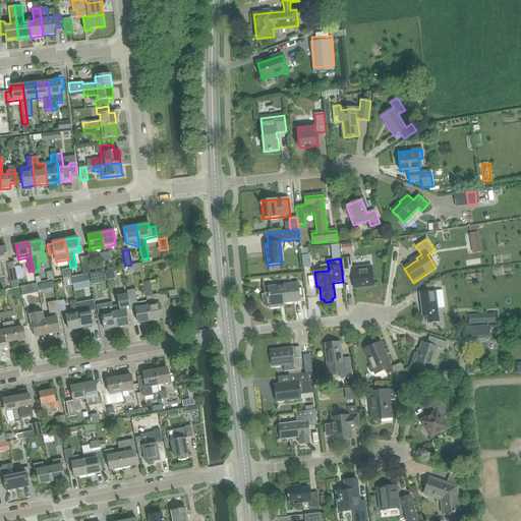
[(354,289),(373,286),(371,267),(353,269),(352,258),(342,259),(344,277),(352,277),(354,289)]
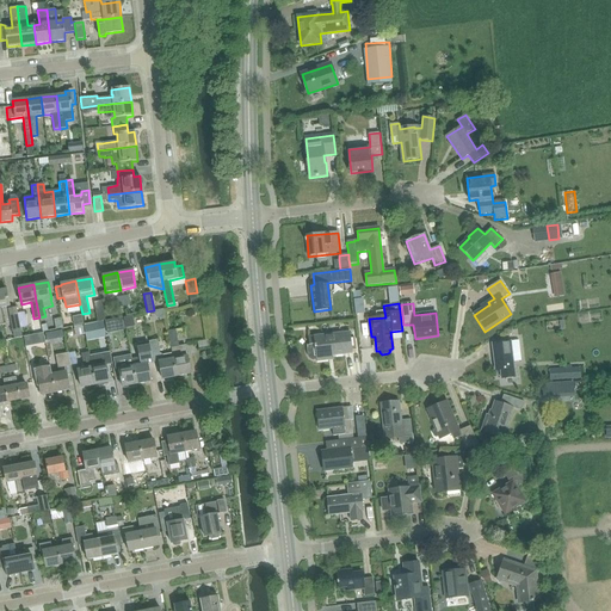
[(20,331),(20,329),(19,329),(18,319),(19,319),(17,307),(8,308),(12,332),(20,331)]
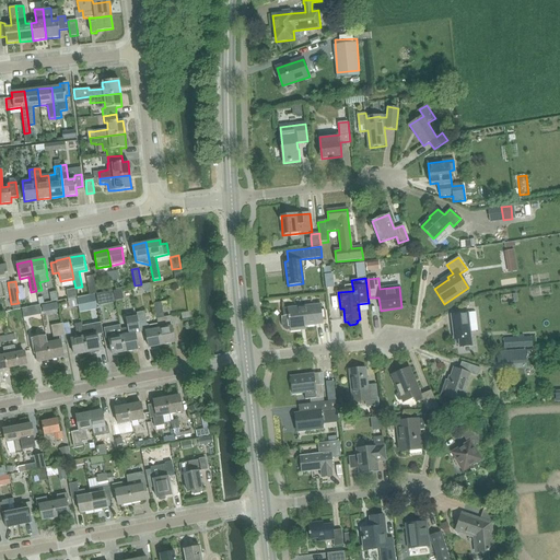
[(94,294),(77,298),(78,305),(95,302),(94,294)]
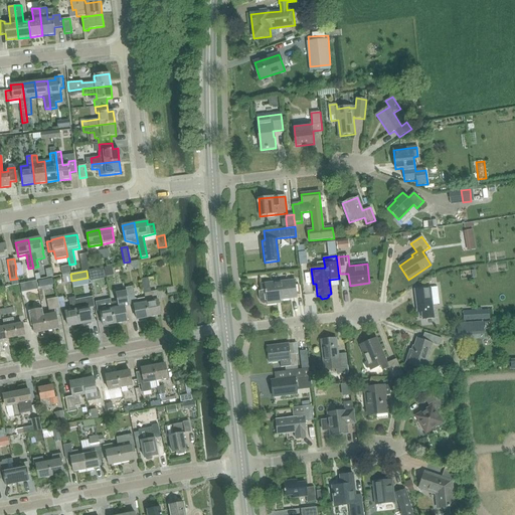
[(71,283),(70,275),(61,277),(62,279),(61,279),(62,285),(71,283)]
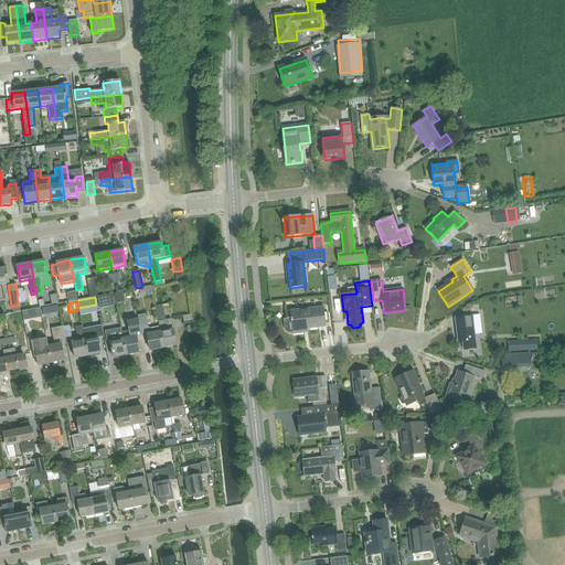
[(176,345),(172,329),(173,329),(171,319),(166,320),(162,305),(156,307),(158,316),(157,316),(158,322),(160,331),(159,332),(162,348),(176,345)]
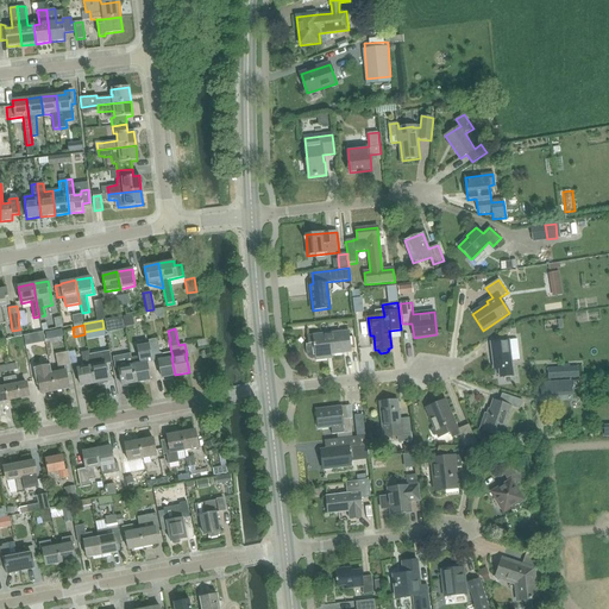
[(308,337),(309,344),(307,345),(308,355),(309,357),(311,358),(312,359),(314,359),(314,358),(315,358),(316,362),(328,359),(327,356),(352,352),(350,332),(308,337)]
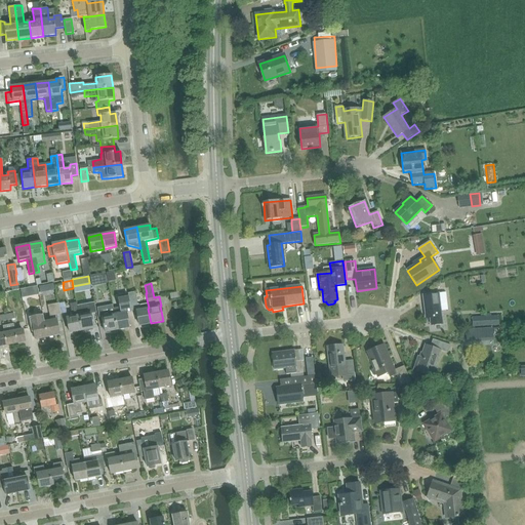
[(31,295),(29,287),(21,289),(22,297),(31,295)]
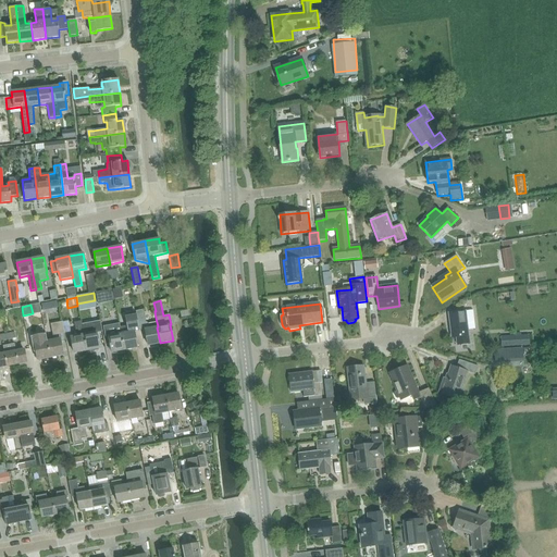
[(160,343),(157,327),(150,329),(149,325),(146,323),(143,310),(136,311),(137,314),(137,316),(138,324),(139,326),(138,326),(139,331),(144,330),(147,346),(160,343)]
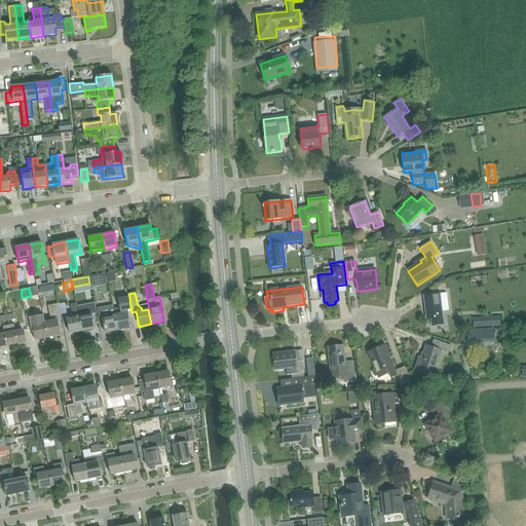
[(433,327),(444,325),(440,294),(425,296),(426,302),(424,302),(426,320),(431,318),(433,327)]
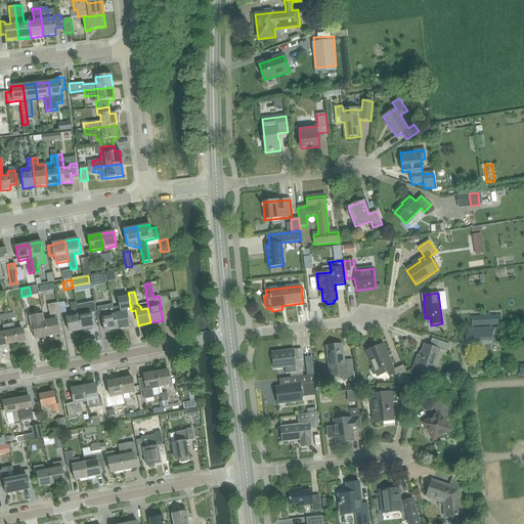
[(130,305),(129,297),(129,296),(118,298),(120,307),(113,308),(117,330),(129,328),(126,312),(131,311),(130,307),(131,307),(130,305)]
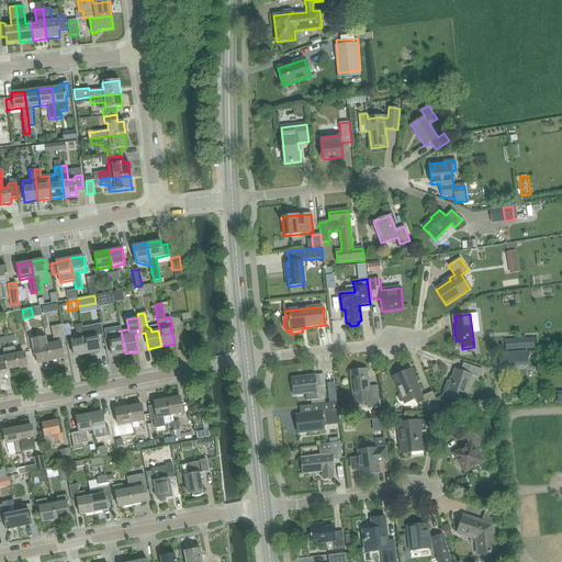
[(100,323),(82,326),(82,329),(85,338),(83,338),(87,355),(88,355),(88,356),(90,357),(93,356),(94,355),(94,353),(100,352),(97,336),(102,335),(100,323)]
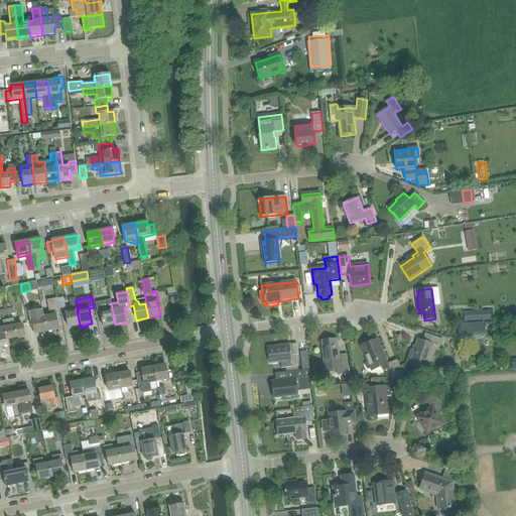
[(44,316),(43,316),(46,332),(58,330),(55,314),(54,314),(53,309),(59,308),(56,298),(46,300),(49,315),(44,316)]
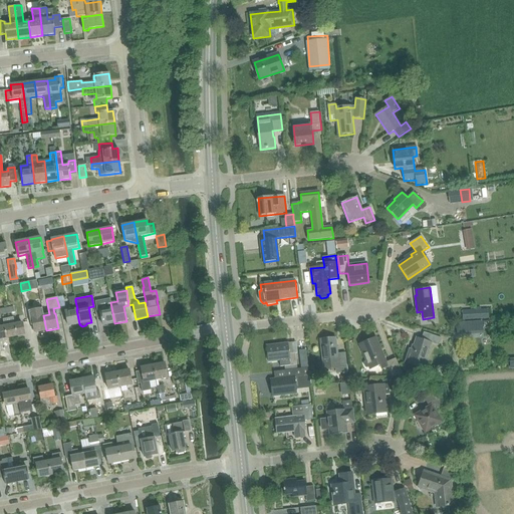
[(71,310),(64,311),(67,326),(79,324),(76,309),(77,309),(75,301),(75,298),(75,297),(68,298),(71,310)]
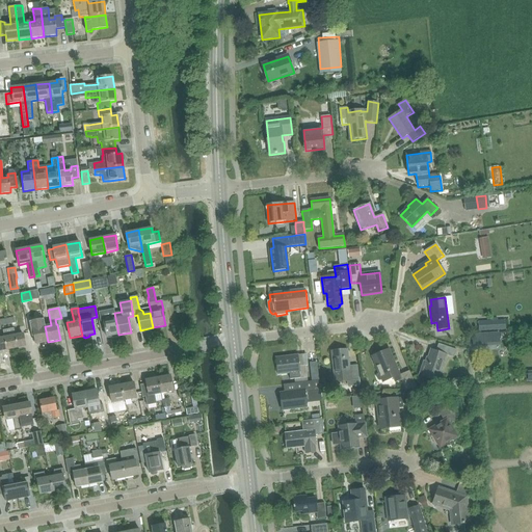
[(118,335),(114,313),(114,310),(100,312),(102,322),(104,322),(107,337),(112,336),(112,339),(118,337),(118,335)]
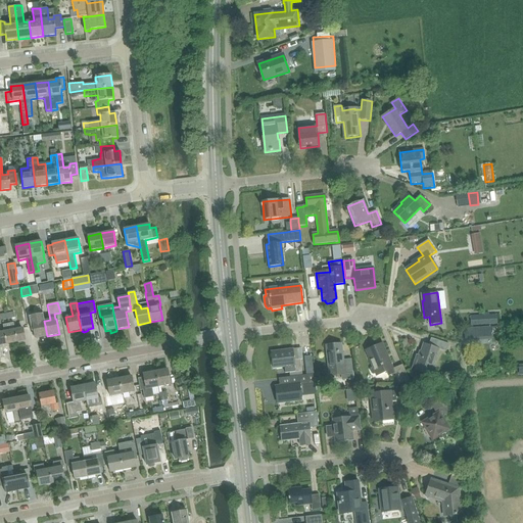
[(43,314),(29,317),(32,331),(34,331),(35,338),(47,336),(44,321),(45,321),(43,314)]
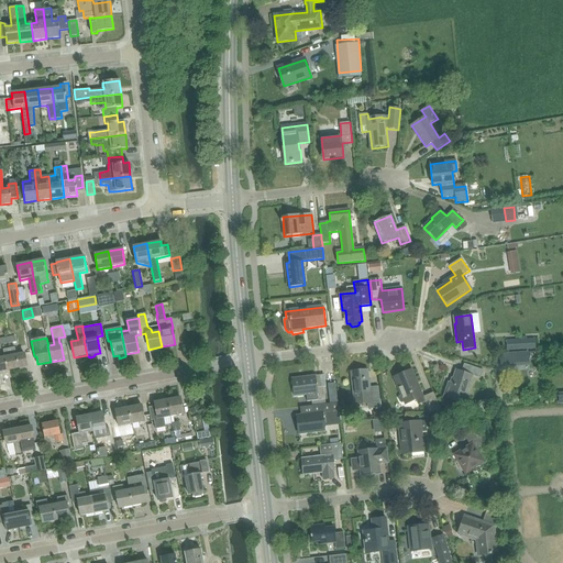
[(10,356),(12,370),(26,366),(24,354),(15,355),(14,348),(9,349),(10,356)]
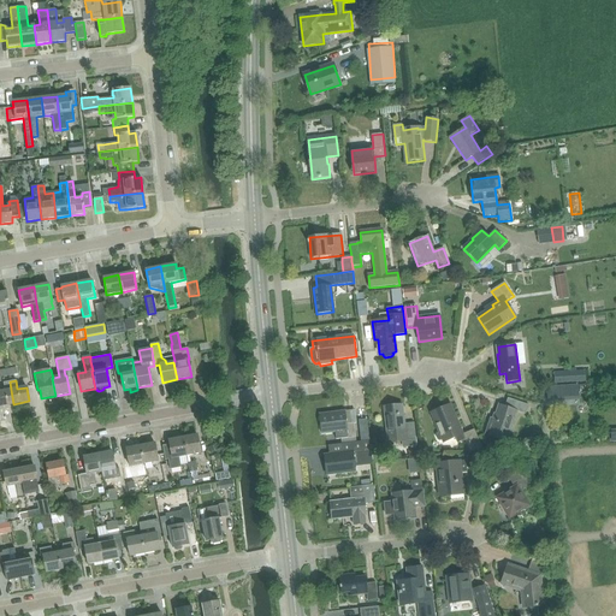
[(0,406),(13,404),(11,390),(10,381),(4,383),(5,391),(0,391),(0,406)]
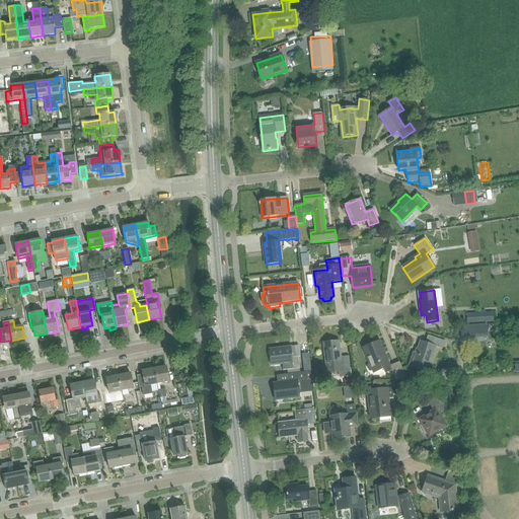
[(487,325),(461,326),(461,336),(488,335),(487,325)]
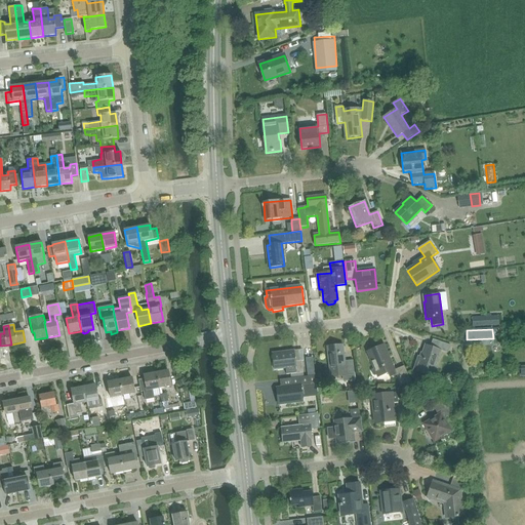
[(433,339),(430,347),(426,346),(420,358),(417,357),(413,369),(432,375),(441,351),(448,353),(450,346),(433,339)]
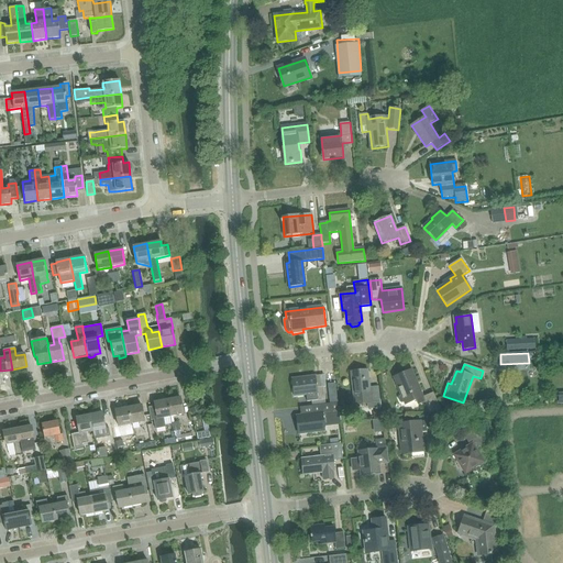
[(411,370),(393,377),(400,396),(399,397),(398,398),(400,403),(401,404),(404,403),(405,405),(416,400),(418,405),(424,403),(429,414),(441,411),(433,393),(423,397),(411,370)]
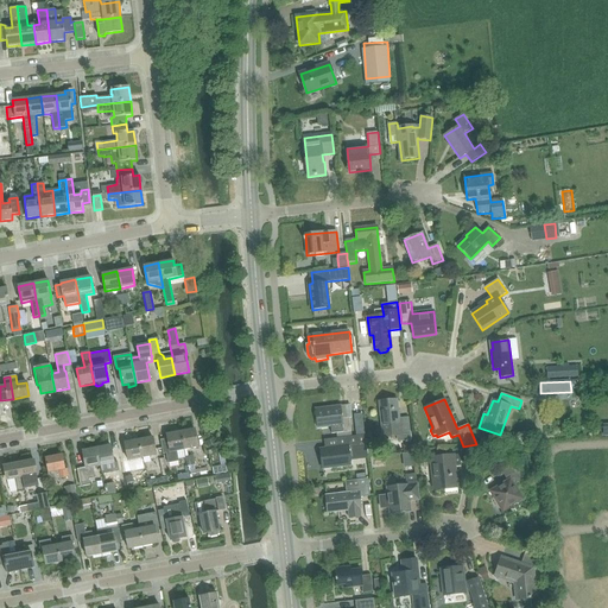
[(378,401),(380,426),(382,439),(396,438),(397,443),(411,442),(407,418),(398,418),(397,400),(378,401)]
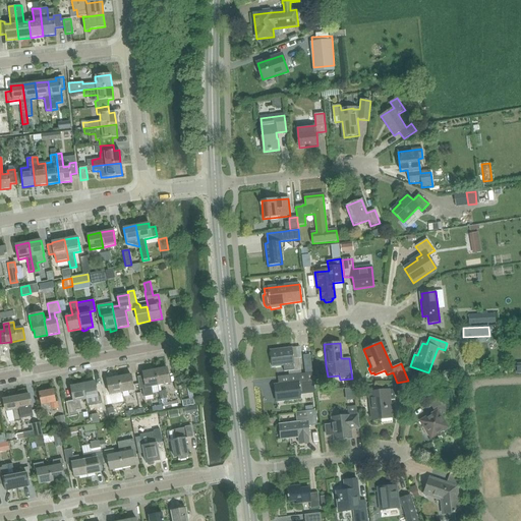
[(291,348),(270,350),(272,367),(283,365),(284,371),(288,371),(289,375),(300,374),(300,370),(299,359),(292,360),(291,348)]
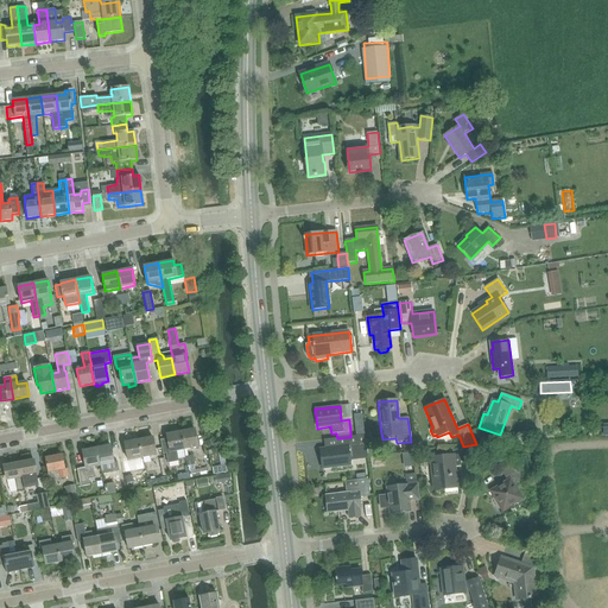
[(181,432),(184,450),(198,448),(195,430),(181,432)]
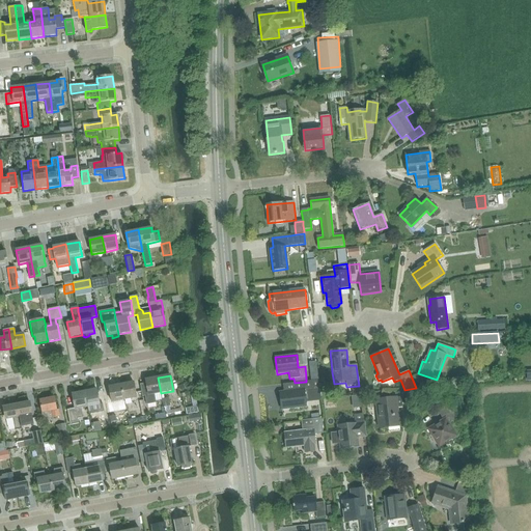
[(161,393),(158,378),(145,380),(146,384),(140,385),(142,397),(145,396),(146,406),(156,403),(154,394),(161,393)]
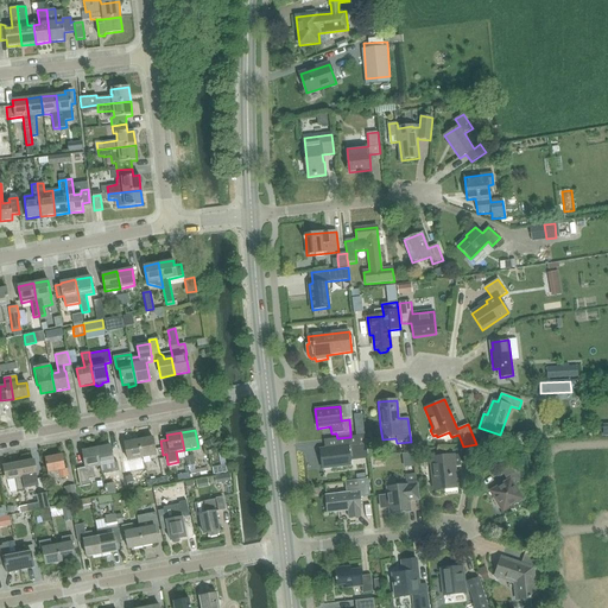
[(321,457),(320,457),(321,463),(322,463),(322,467),(330,466),(330,468),(350,466),(349,460),(367,458),(365,436),(337,438),(339,449),(320,451),(321,457)]
